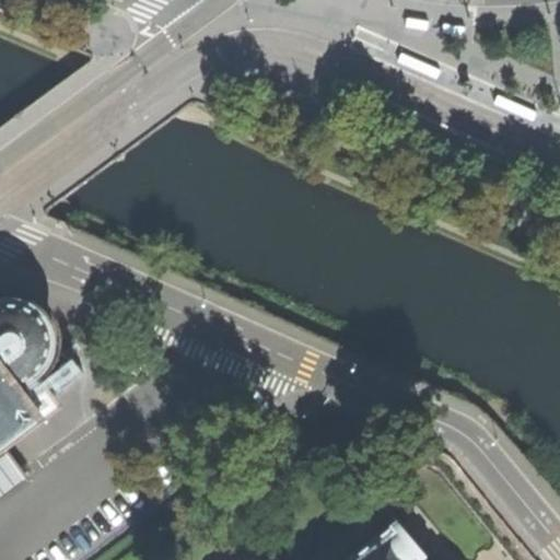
[(428,25),(429,22),(407,19),(406,26),(421,28),(428,30),(428,25)]
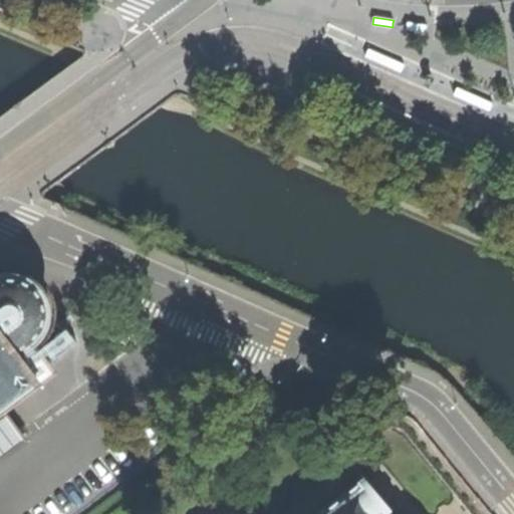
[(427,26),(427,23),(407,22),(406,29),(421,30),(427,30),(427,26)]
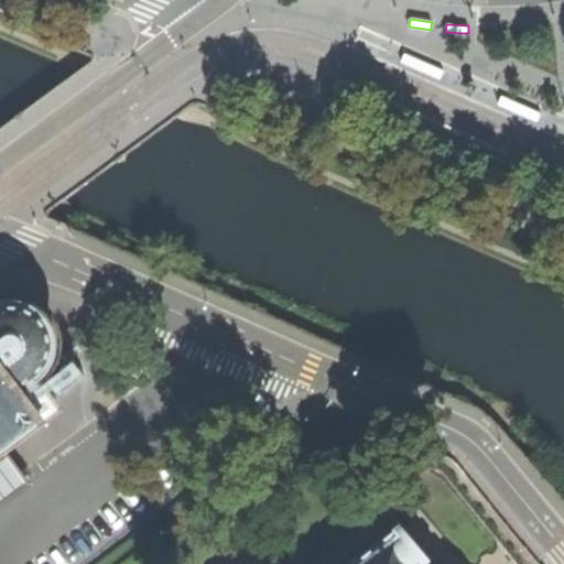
[(401,58),(400,62),(440,79),(443,71),(438,68),(403,54),(401,58)]
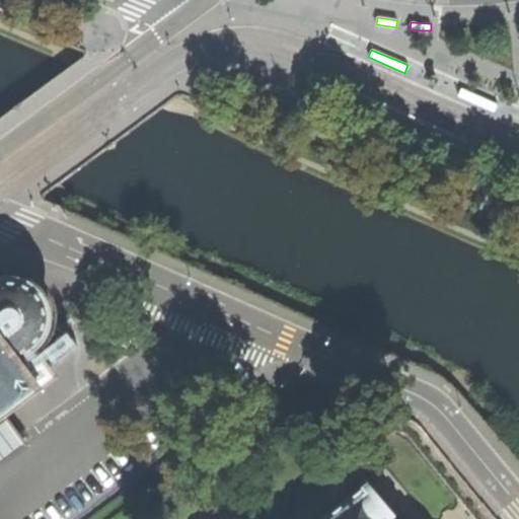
[(458,92),(457,96),(494,112),(498,104),(493,101),(460,88),(458,92)]
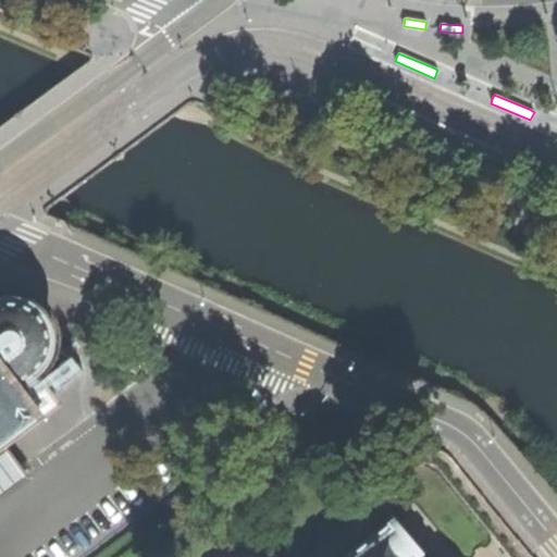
[(59,400),(40,374),(37,370),(46,361),(50,362),(53,357),(49,355),(51,349),(52,343),(57,343),(58,335),(53,335),(52,330),(51,323),(54,321),(52,316),(48,316),(45,311),(40,306),(42,302),(38,299),(35,301),(29,298),(24,296),(24,292),(17,291),(17,294),(11,293),(3,294),(3,289),(0,289),(0,443),(41,413),(59,400)]
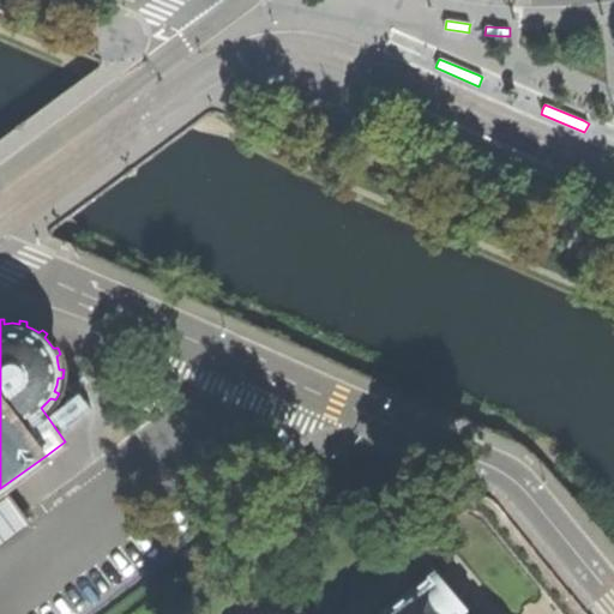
[(10,494),(0,500),(0,545),(31,523),(10,494)]
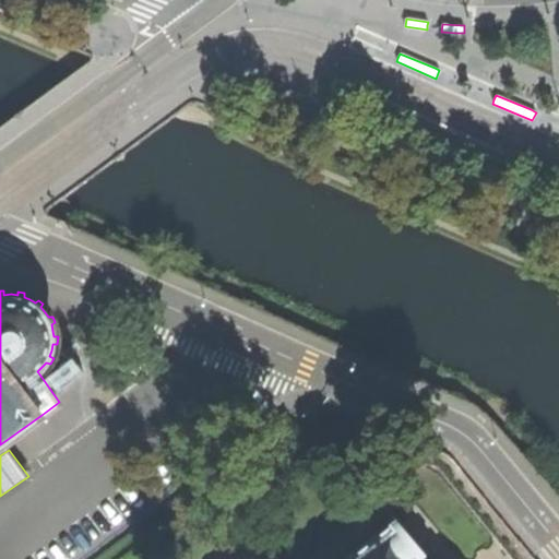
[(424,558),(420,554),(421,552),(394,520),(346,558),(424,558)]
